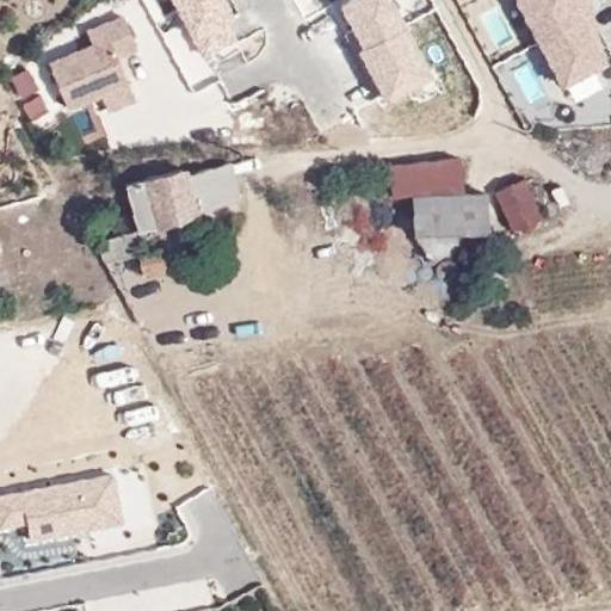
[(176,0),(208,60),(234,47),(221,20),(235,13),(228,0),(176,0)]
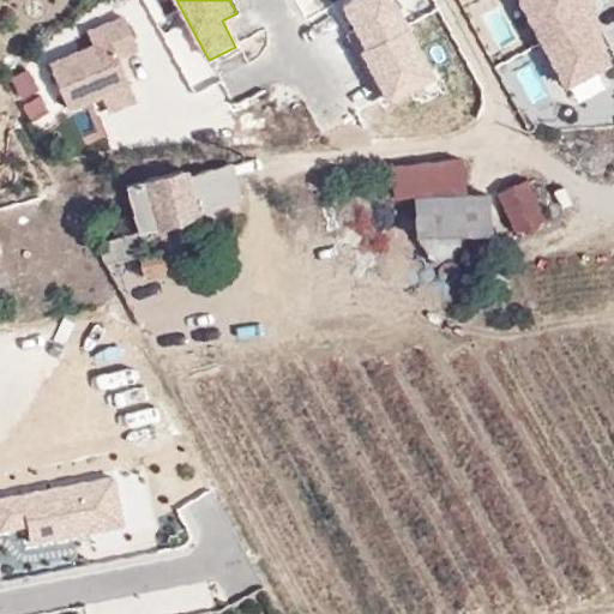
[(389,0),(354,0),(343,6),(367,54),(362,56),(386,102),(431,78),(389,0)]
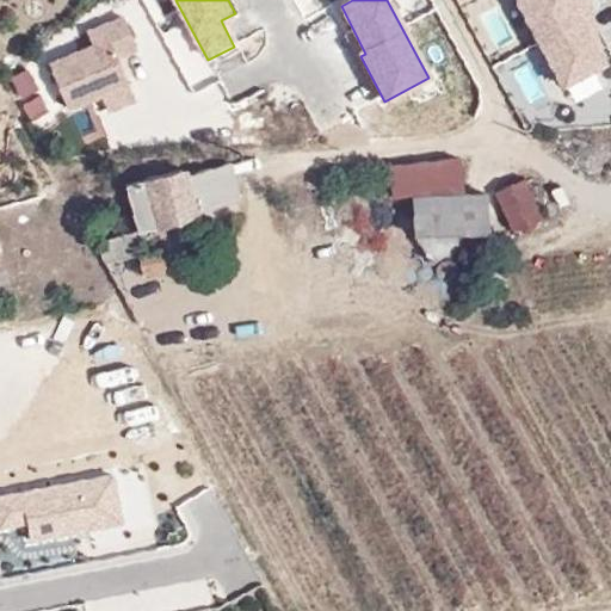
[(574,0),(514,0),(563,90),(610,63),(574,0)]
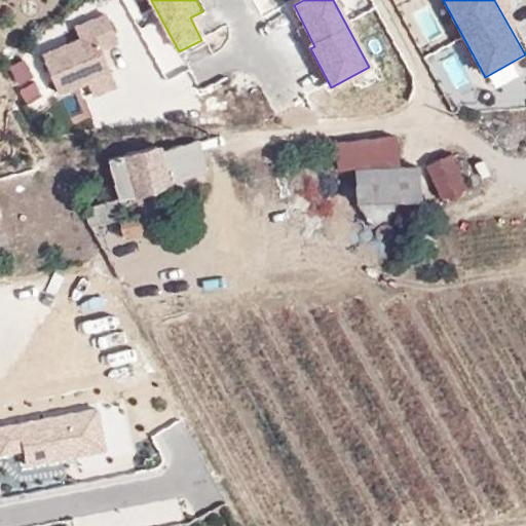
[(80,42),(45,55),(60,92),(88,82),(94,95),(114,87),(102,53),(118,47),(106,14),(74,27),(80,42)]
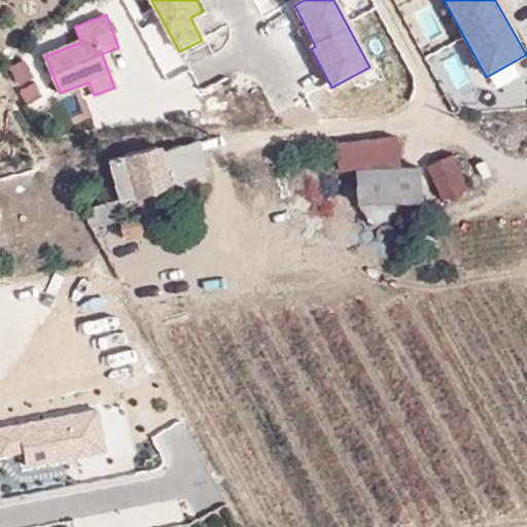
[(19,89),(27,101),(39,94),(31,81),(19,89)]
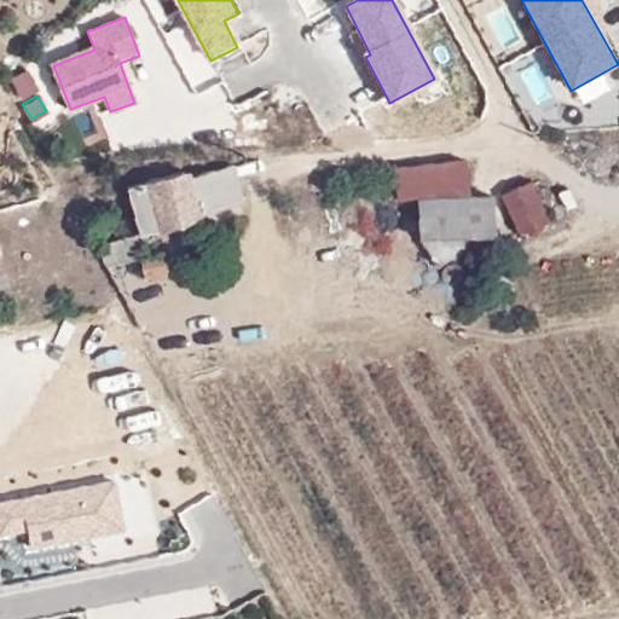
[(393,197),(464,190),(462,158),(389,166),(393,197)]
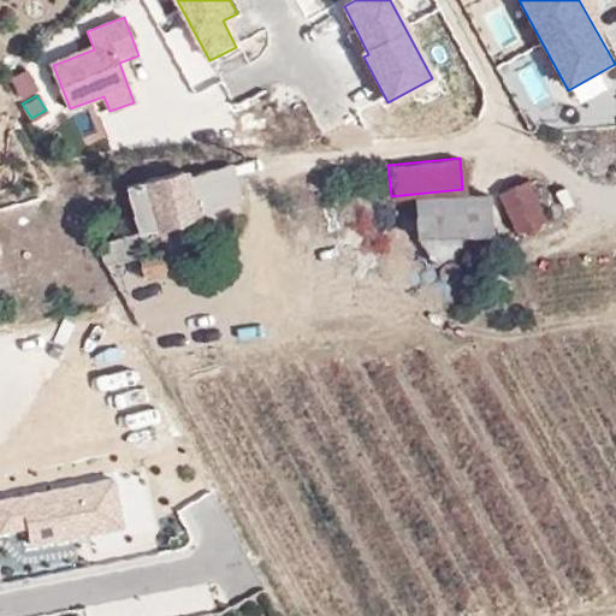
[(240,201),(229,163),(187,175),(197,213),(240,201)]
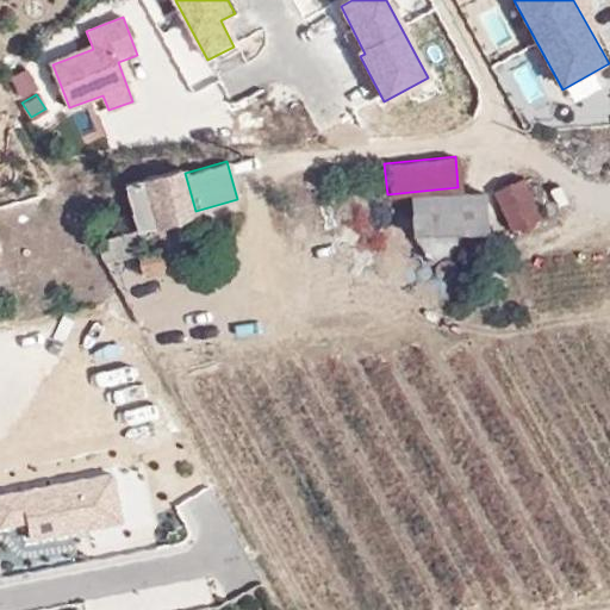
[(137,228),(195,211),(185,173),(182,167),(124,184),(137,228)]
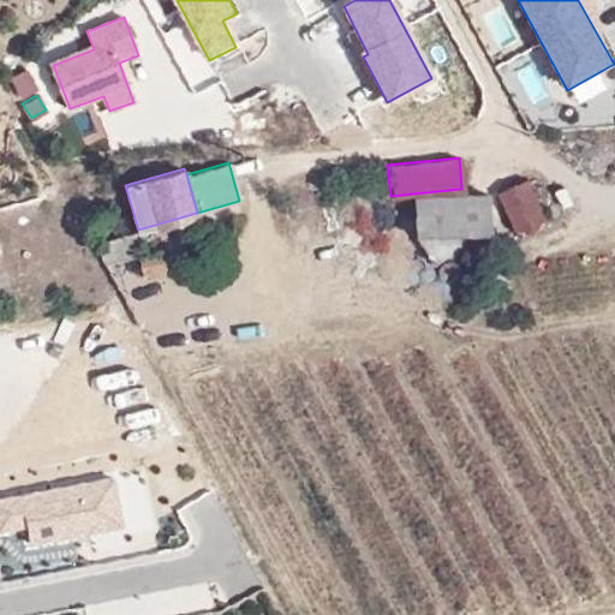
[(517,232),(543,219),(524,180),(496,193),(517,232)]
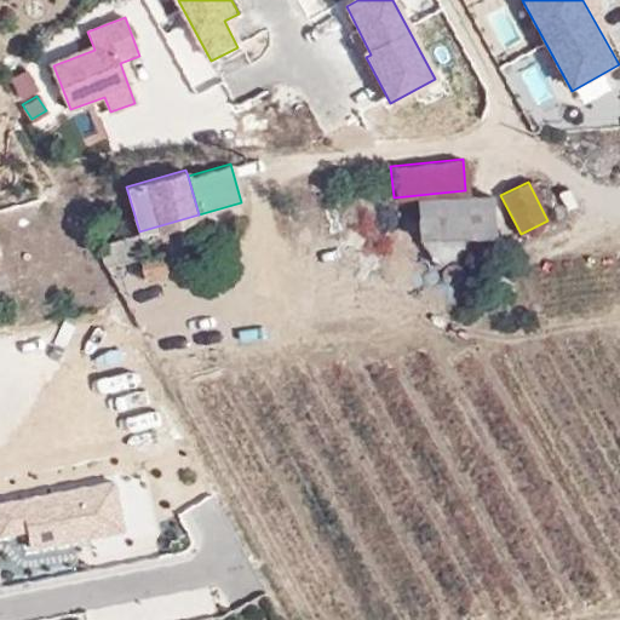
[(457,235),(491,234),(489,195),(415,197),(417,237),(432,264),(463,247),(457,235)]
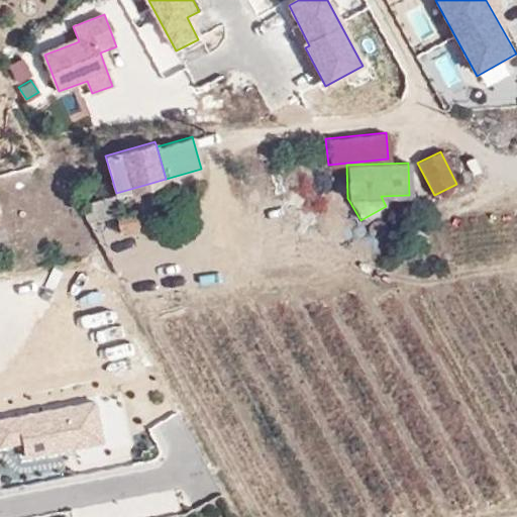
[(85,201),(89,223),(117,217),(116,212),(113,196),(85,201)]
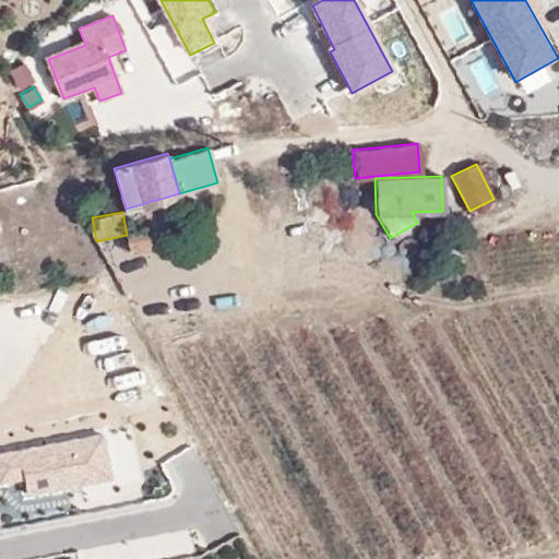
[(147,225),(126,229),(127,235),(131,252),(153,247),(147,225)]
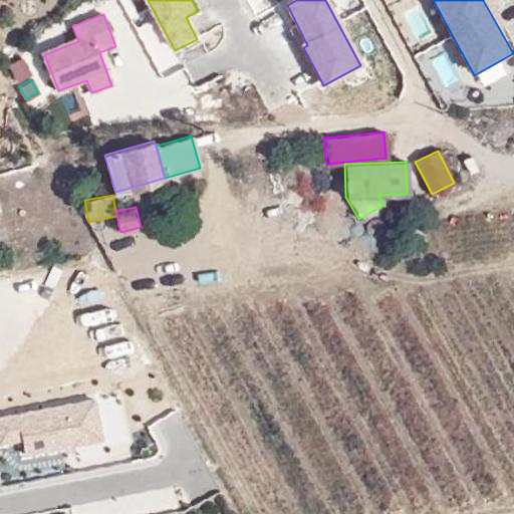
[(0,442),(22,438),(25,454),(101,439),(94,399),(17,414),(0,417),(0,442)]
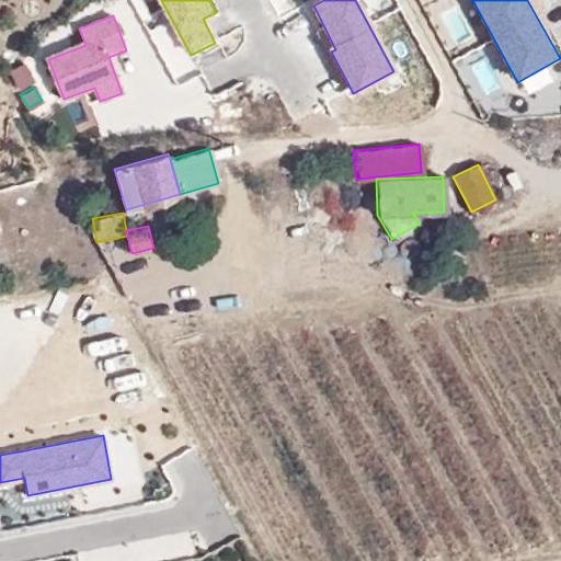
[(191,451),(164,462),(179,494),(204,482),(191,451)]
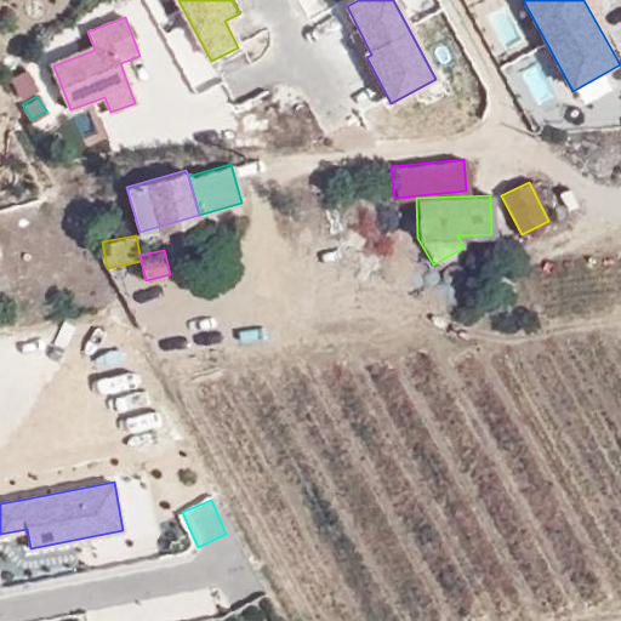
All buildings are outlined.
